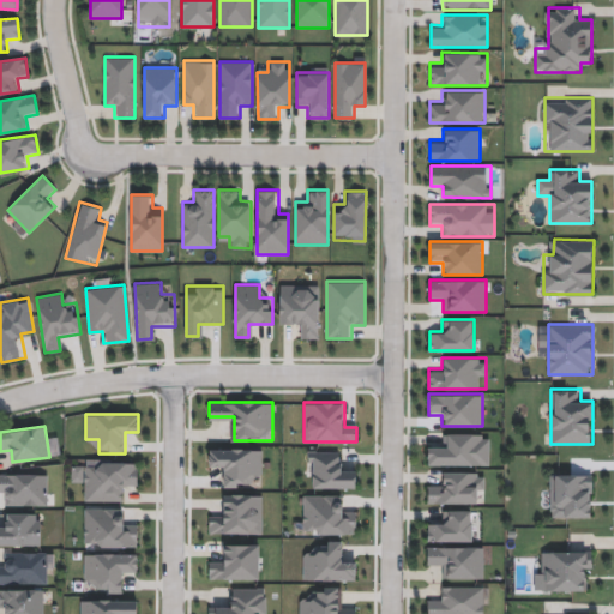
[(428,444),(441,444),(441,433),(491,433),(491,465),(428,465),(428,444)]
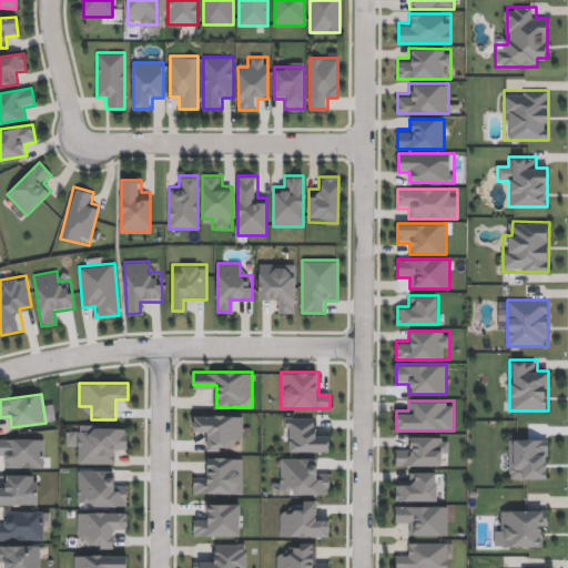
[(243,415),(243,439),(231,439),(231,450),(203,450),(203,428),(193,428),(193,415),(243,415)]
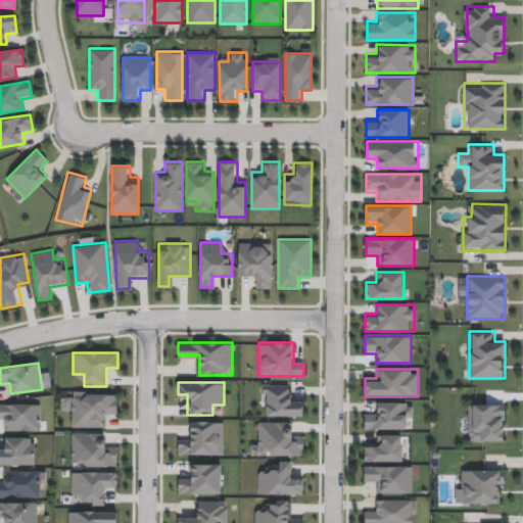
[(302,395),(302,416),(263,416),(263,383),(292,383),(292,395),(302,395)]
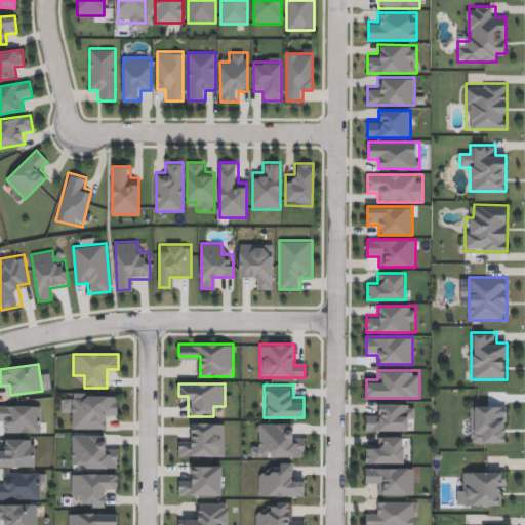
[(107,429),(73,429),(73,394),(118,394),(118,416),(107,416),(107,429)]
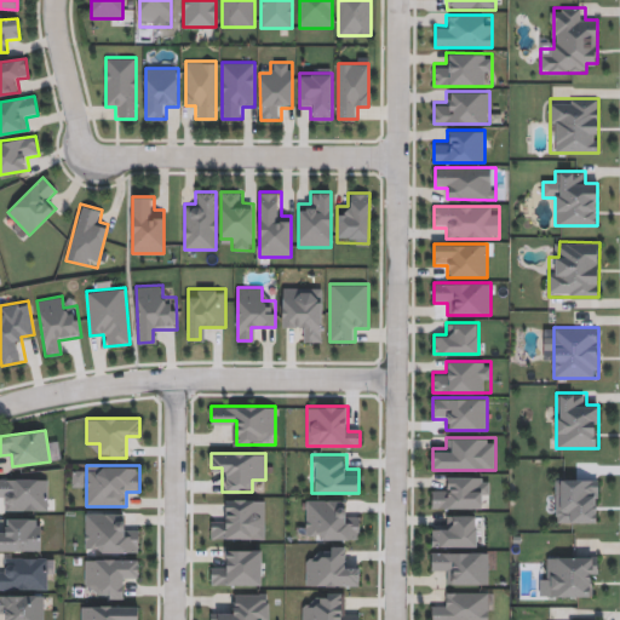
[(432,487),(443,487),(443,476),(491,476),(491,509),(432,509),(432,487)]
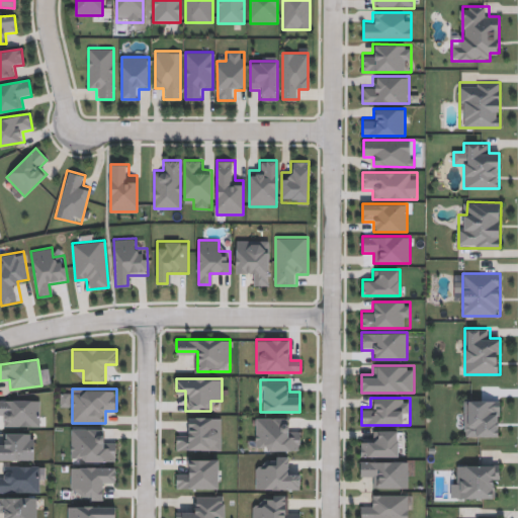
[(0,400),(39,400),(39,427),(3,427),(3,417),(0,417),(0,400)]
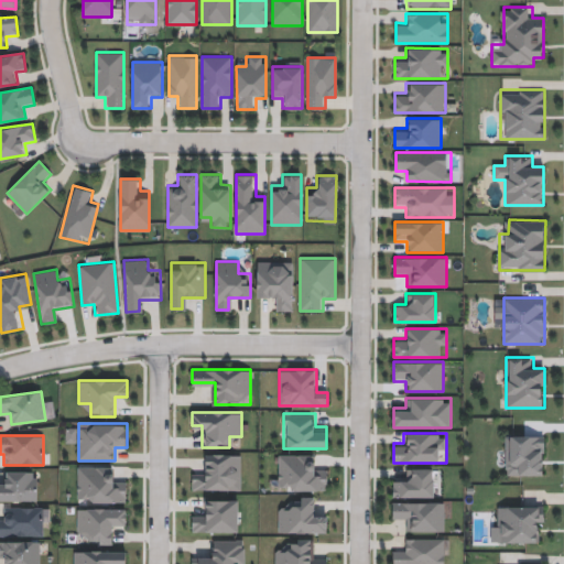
[(544,435),(544,475),(506,475),(506,435),(544,435)]
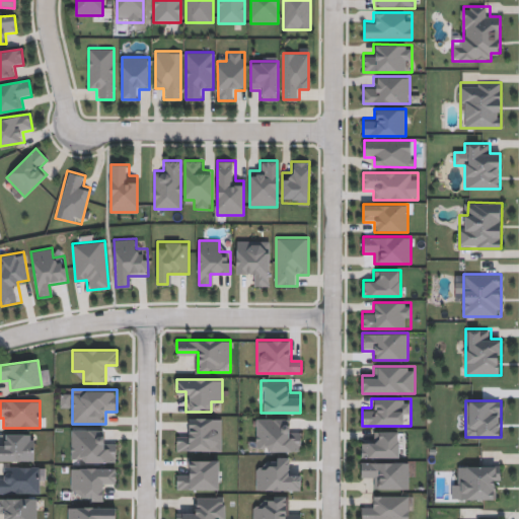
[(222,418),(222,450),(176,450),(176,438),(188,438),(188,418),(222,418)]
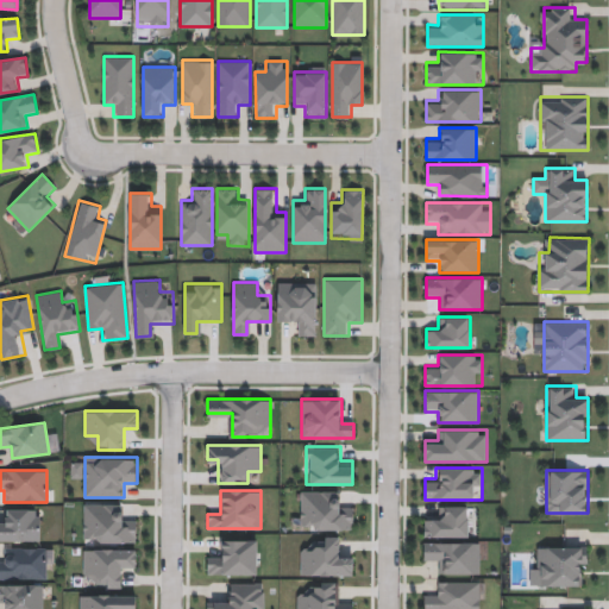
[(300,529),(300,490),(340,490),(340,503),(352,503),(352,529),(300,529)]
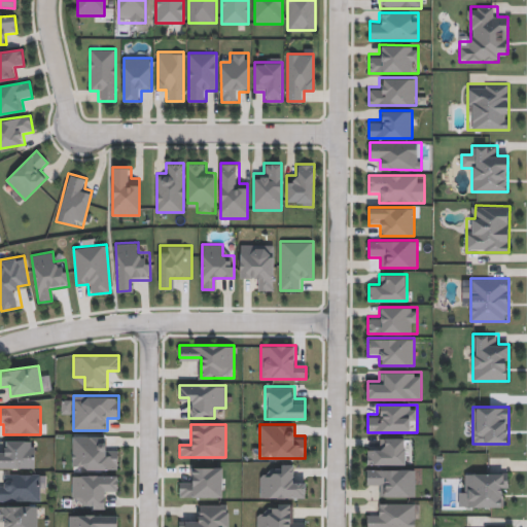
[(72,469),(72,435),(107,435),(107,447),(118,447),(118,469),(72,469)]
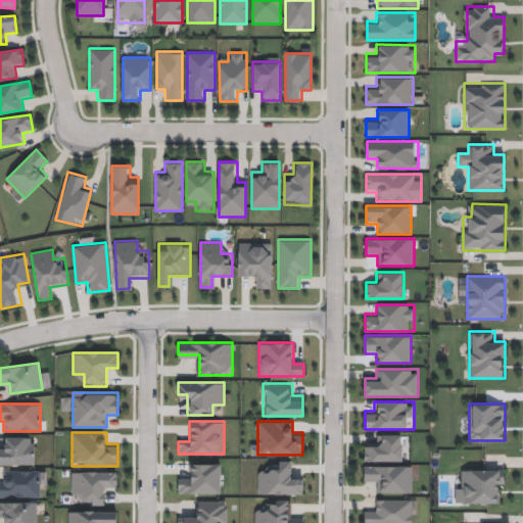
[(376,434),(402,434),(402,461),(366,461),(366,443),(376,443),(376,434)]
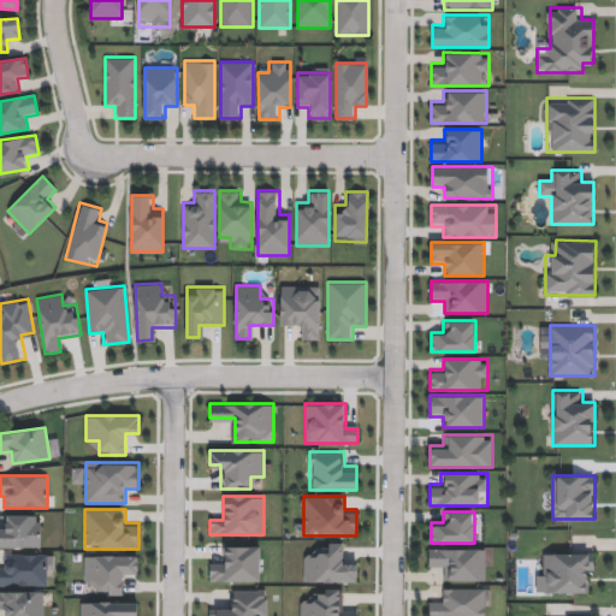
[(40,546),(0,546),(0,526),(5,526),(5,514),(40,514),(40,546)]
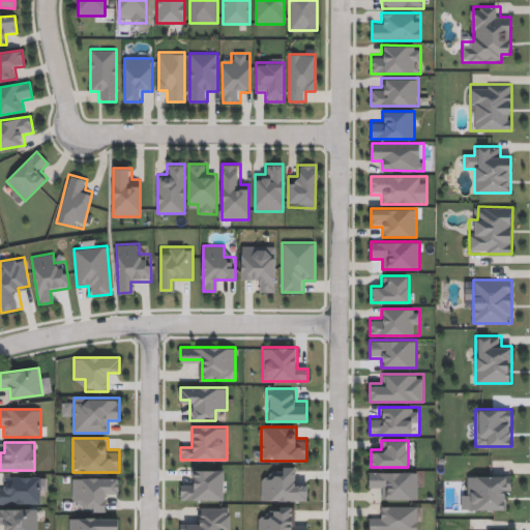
[(261,477),(272,477),(272,466),(297,466),(297,480),(306,480),(306,501),(261,501),(261,477)]
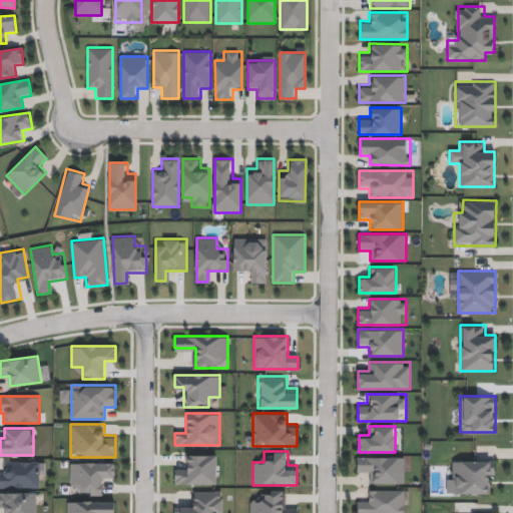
[(184,454),(216,454),(216,485),(174,485),(174,464),(184,464),(184,454)]
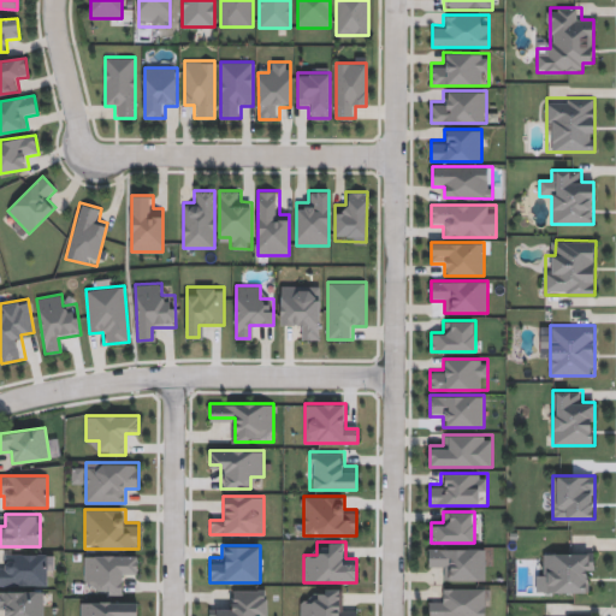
[(442,580),(442,568),(428,568),(428,549),(486,549),(486,580),(442,580)]
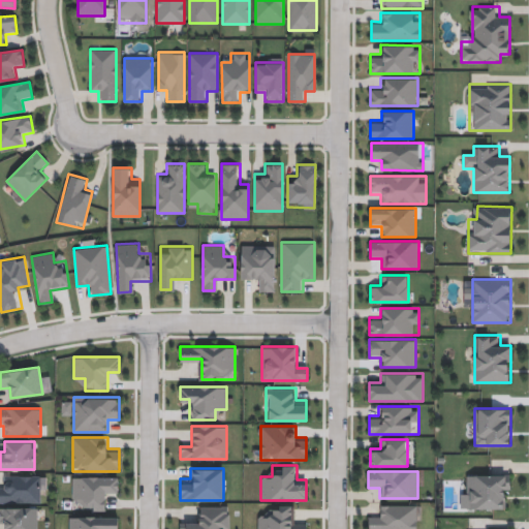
[(509,508),(466,508),(466,474),(509,474),(509,508)]
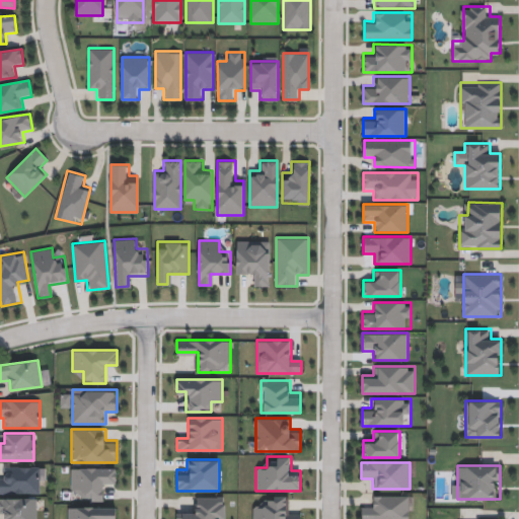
[(43,466),(43,494),(0,494),(0,476),(2,476),(2,466),(43,466)]
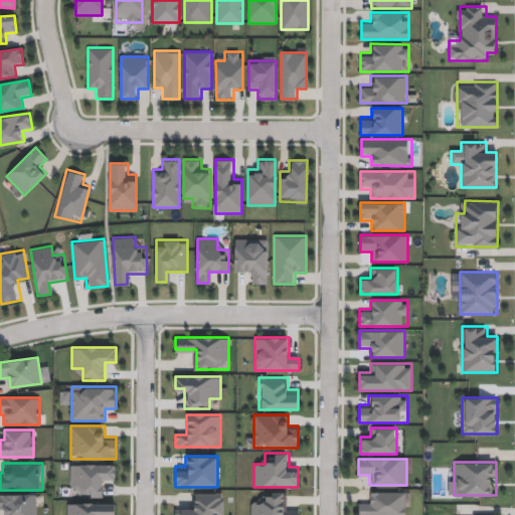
[(80,497),(80,486),(70,486),(70,464),(115,464),(115,485),(104,485),(104,497),(80,497)]
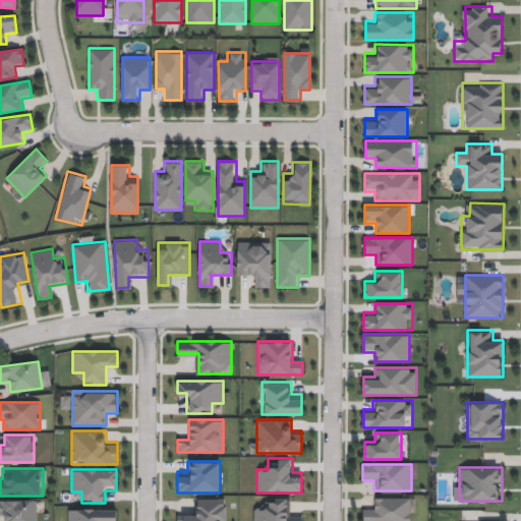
[(411,520),(363,520),(363,507),(374,507),(374,497),(411,497),(411,520)]
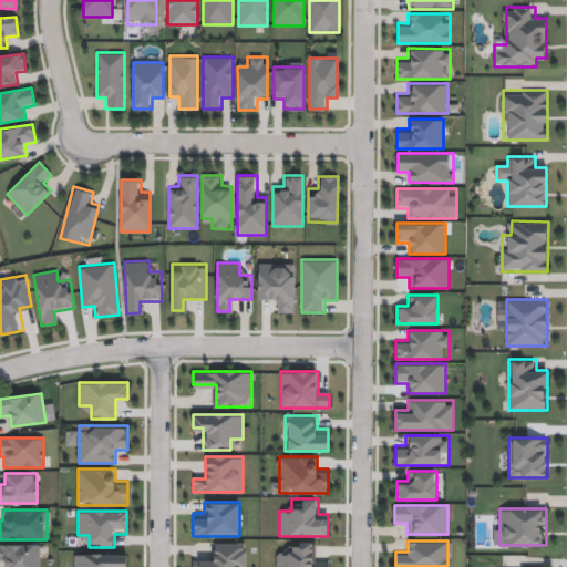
[(213,557),(213,542),(246,542),(246,566),(193,566),(193,557),(213,557)]
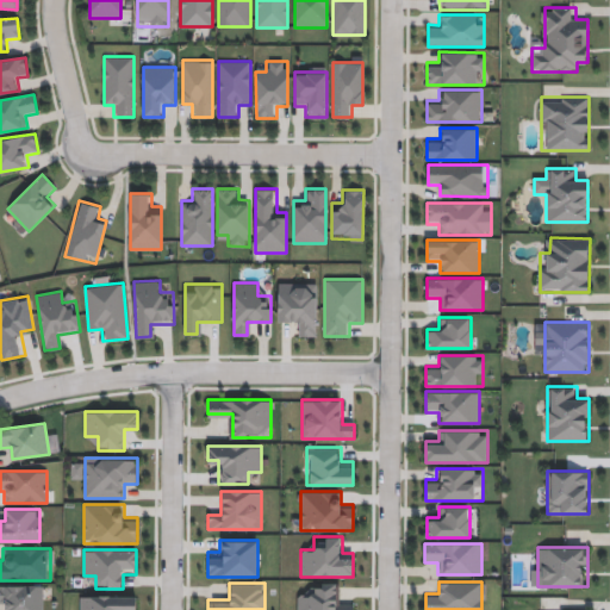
[(340,583),(340,603),(352,602),(352,609),(297,609),(297,596),(311,595),(310,583),(340,583)]
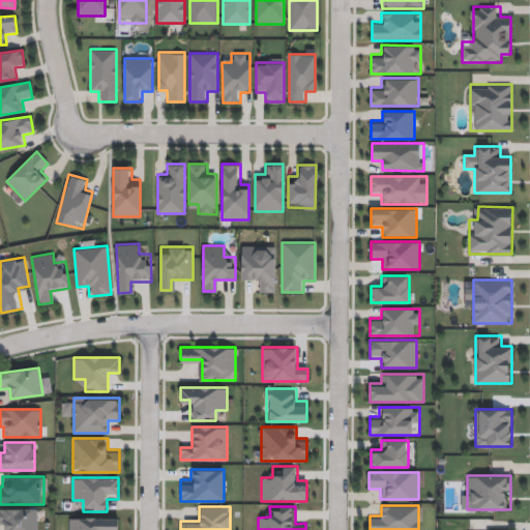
[(6,529),(6,525),(0,525),(0,508),(36,508),(36,529),(6,529)]
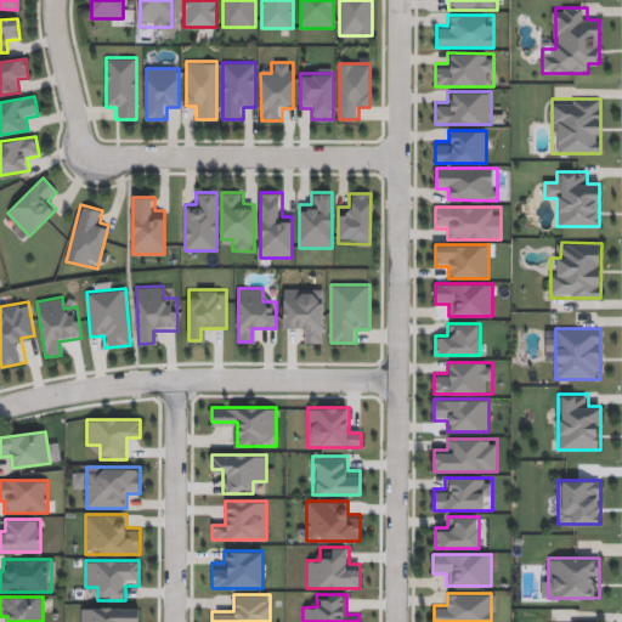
[(139,606),(139,621),(82,621),(82,606),(139,606)]
